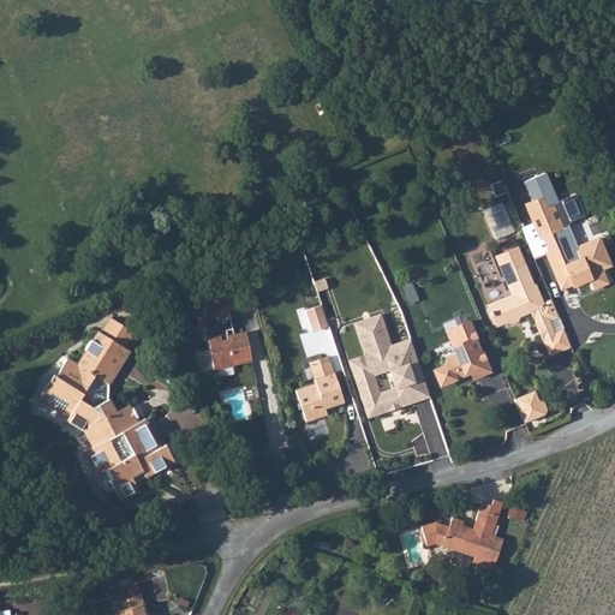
[(548,254),(544,255),(560,290),(566,287),(565,285),(569,282),(572,288),(580,285),(579,281),(586,279),(591,291),(607,284),(601,270),(590,244),(575,250),(580,261),(563,268),(549,236),(563,230),(561,224),(565,212),(553,208),(548,198),(526,207),(539,239),(541,239),(548,254)]
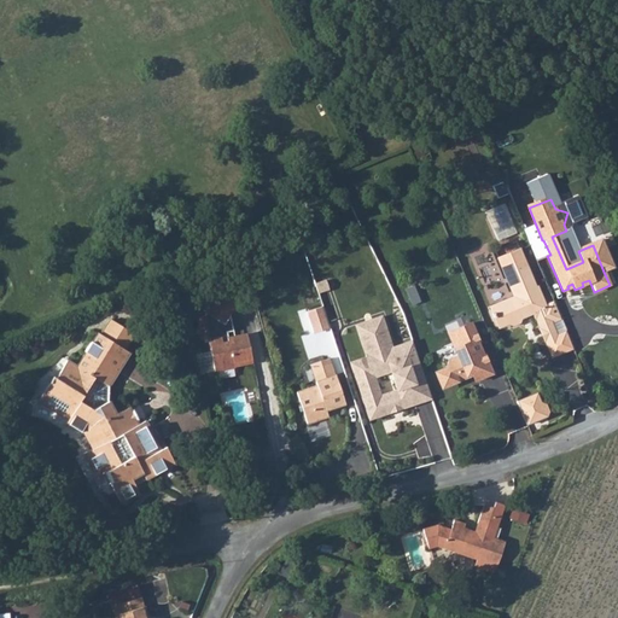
[(547,256),(551,255),(543,240),(542,240),(530,246),(536,261),(547,256)]
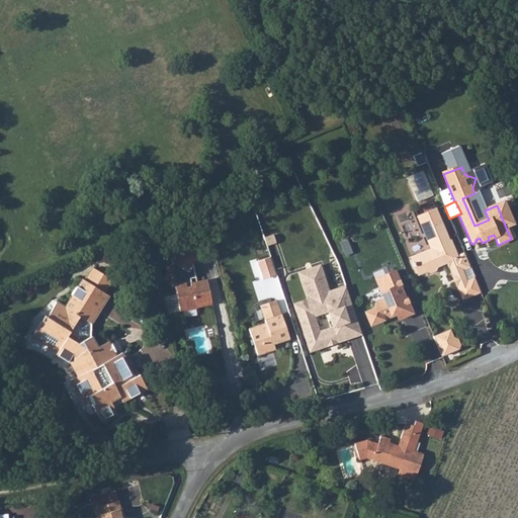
[(504,201),(497,205),(506,228),(514,225),(504,201)]
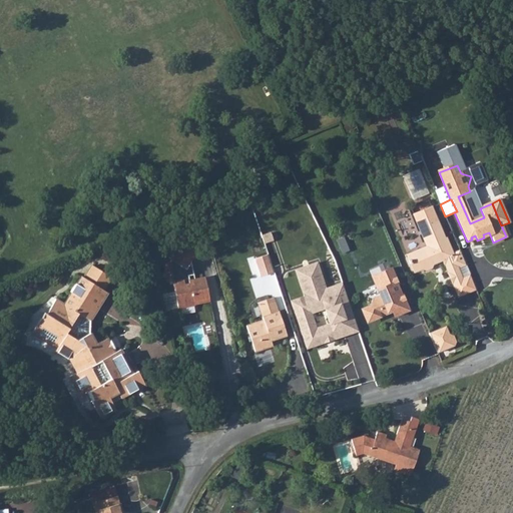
[(457,297),(475,290),(469,275),(462,278),(458,268),(452,253),(443,232),(439,234),(434,222),(417,229),(424,245),(406,253),(413,270),(422,266),(424,271),(433,268),(431,262),(441,258),(457,297)]
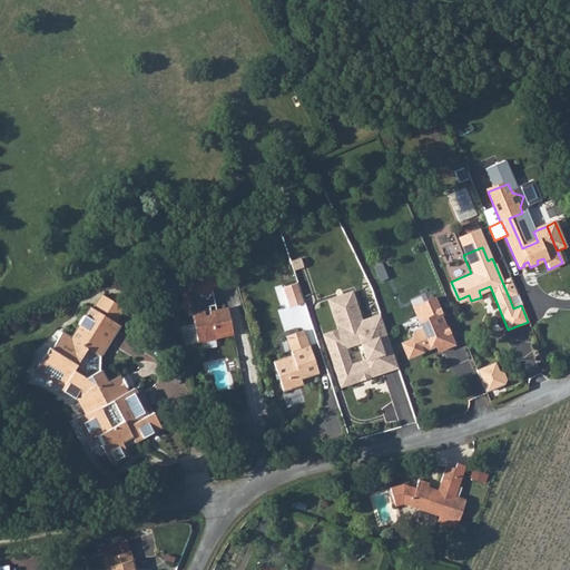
[(295,262),(284,266),(287,274),(297,269),(295,262)]
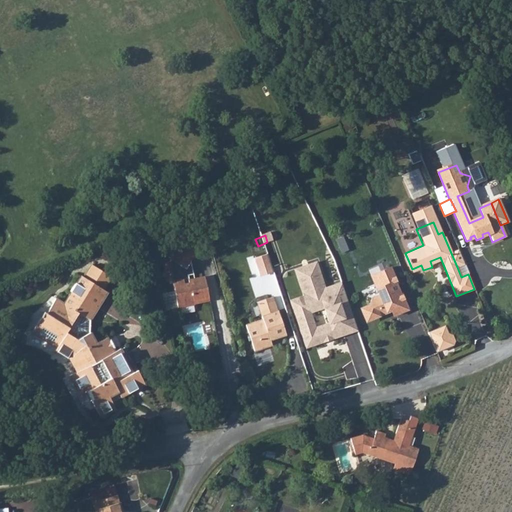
[(195,303),(195,300),(208,295),(202,274),(187,279),(186,275),(188,274),(187,270),(188,270),(186,261),(175,256),(183,242),(175,238),(165,259),(166,263),(161,265),(168,284),(171,284),(173,290),(179,308),(195,303)]
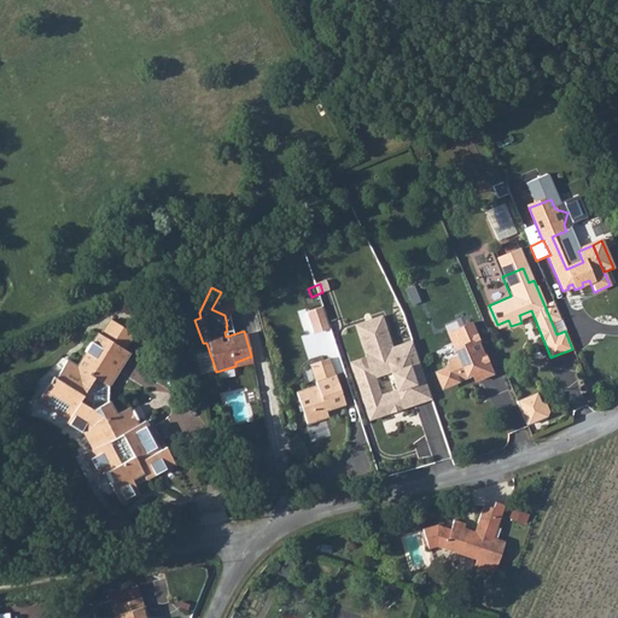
[(233,298),(221,292),(211,309),(225,315),(233,298)]
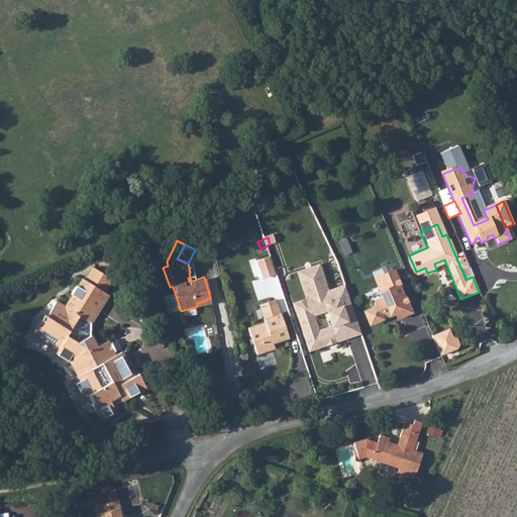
[(455,255),(461,270),(469,267),(462,252),(455,255)]
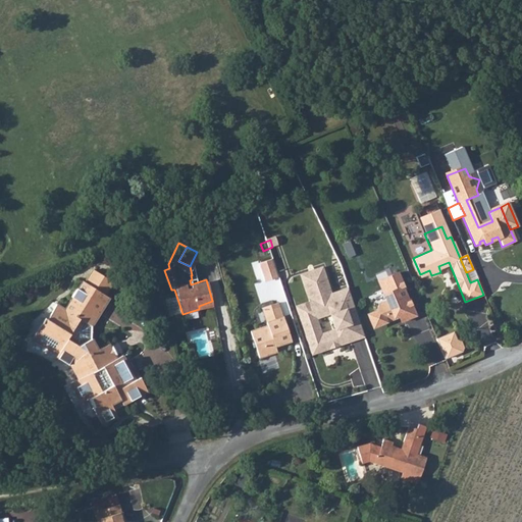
[(274,279),(267,262),(255,267),(262,284),(274,279)]
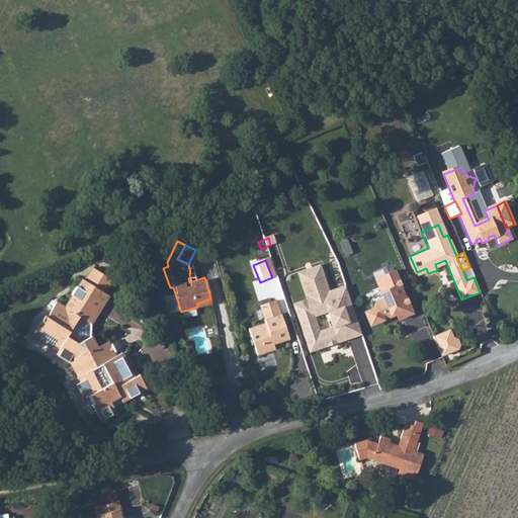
[(316,265),(294,274),(306,300),(292,306),(310,349),(315,351),(327,346),(328,342),(333,340),(337,342),(345,338),(346,336),(358,332),(341,285),(327,291),(316,265)]
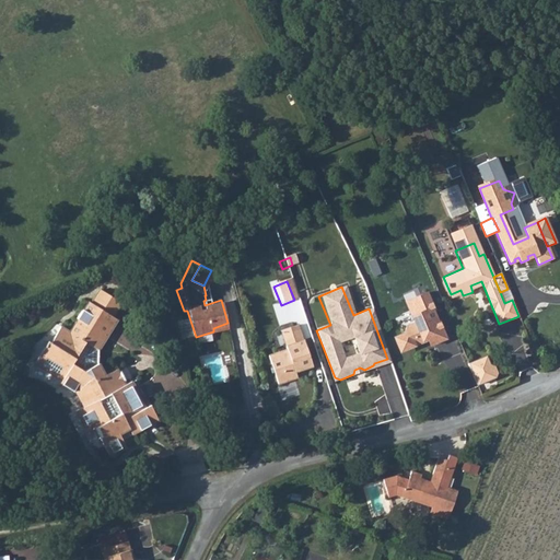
[(111,298),(96,288),(88,304),(103,313),(111,298)]
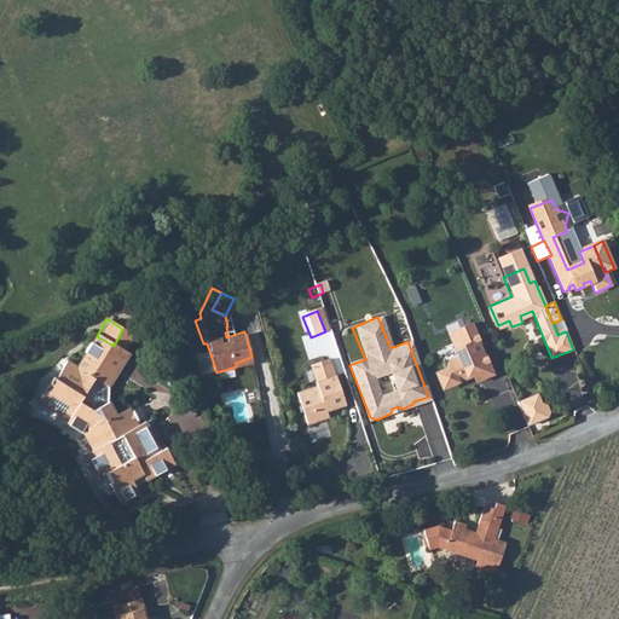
[(437,385),(441,387),(446,387),(450,387),(458,383),(461,382),(463,382),(466,379),(469,377),(469,381),(472,383),(489,377),(481,358),(479,359),(473,346),(475,345),(467,325),(453,330),(458,343),(449,347),(453,357),(443,362),(443,365),(438,366),(435,370),(434,374),(434,381),(437,385)]
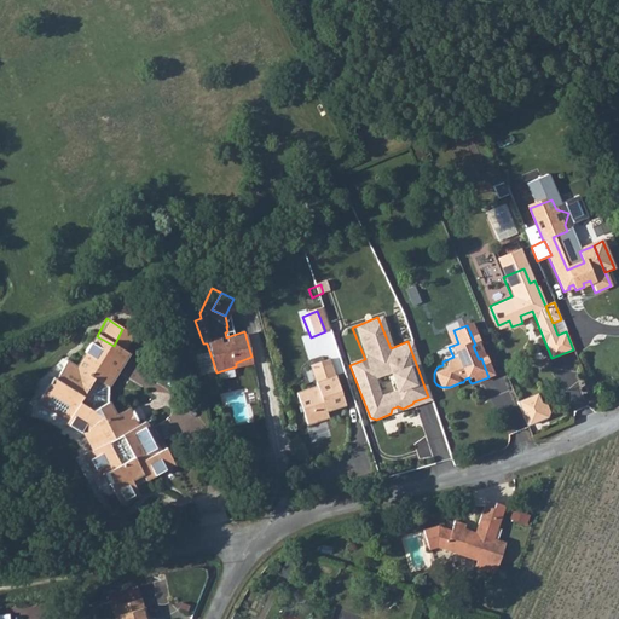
[(123,352),(114,346),(97,336),(92,334),(82,352),(114,370),(123,352)]
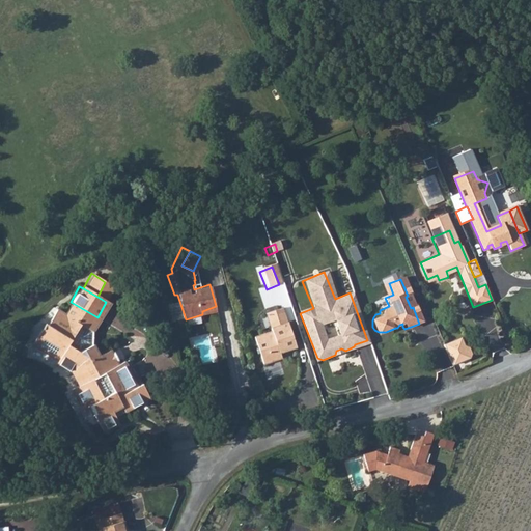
[(186,319),(179,301),(168,305),(175,324),(186,319)]
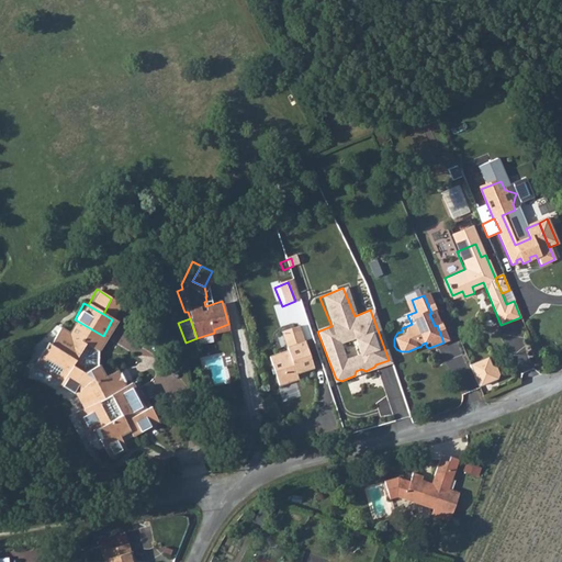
[(101,420),(107,431),(104,434),(116,454),(132,446),(122,430),(120,425),(128,420),(132,425),(134,430),(157,417),(146,400),(141,403),(125,377),(122,378),(115,382),(108,369),(103,371),(98,362),(82,371),(70,363),(82,341),(97,348),(103,336),(75,319),(66,334),(56,328),(47,345),(42,347),(33,362),(63,379),(64,381),(71,385),(78,388),(86,400),(79,402),(92,425),(101,420)]
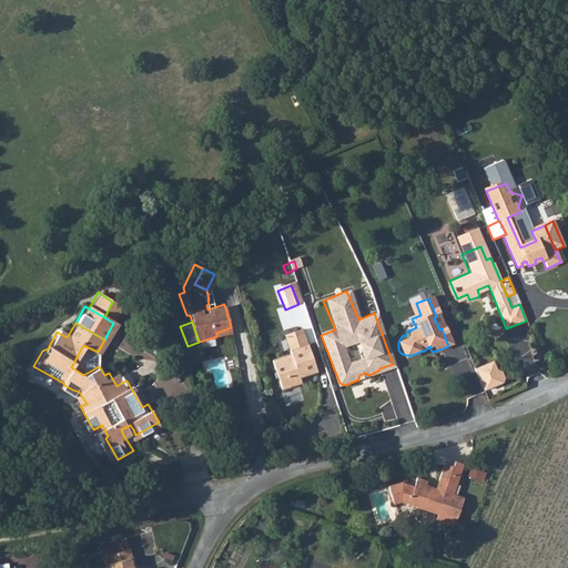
[(300,330),(282,337),(287,353),(305,345),(300,330)]
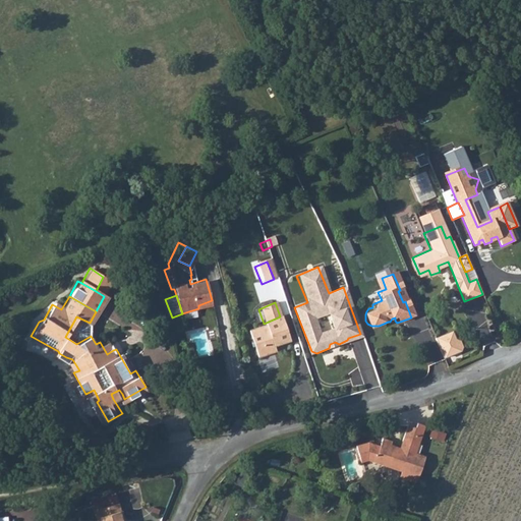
[(249,333),(259,360),(277,353),(275,347),(290,341),(280,316),(264,324),(265,327),(249,333)]
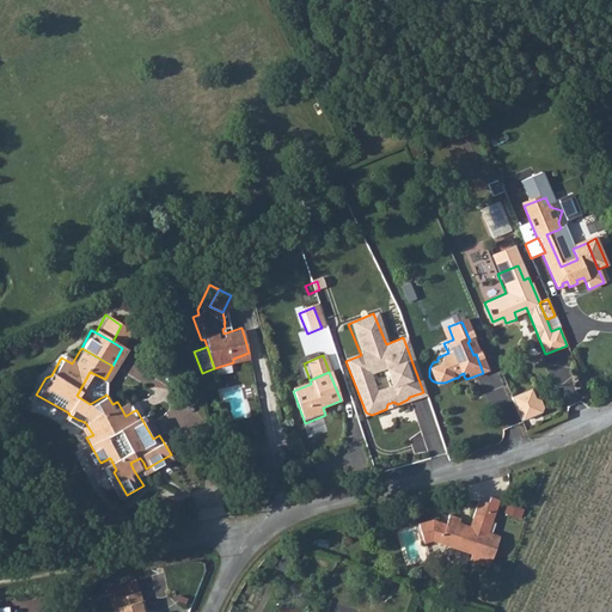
[(528,396),(508,404),(518,427),(538,418),(540,414),(537,407),(532,404),(528,396)]
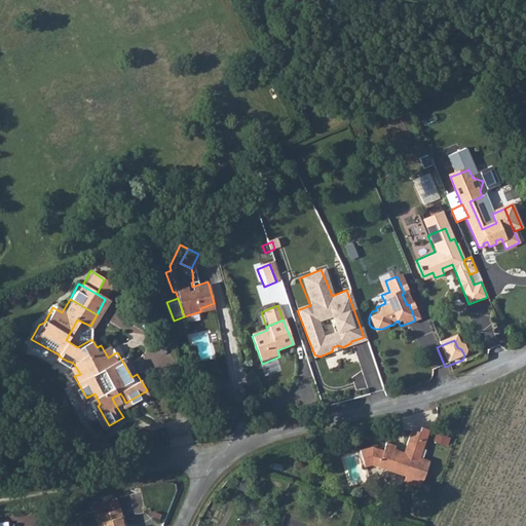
[(114,353),(107,341),(101,345),(108,358),(114,353)]
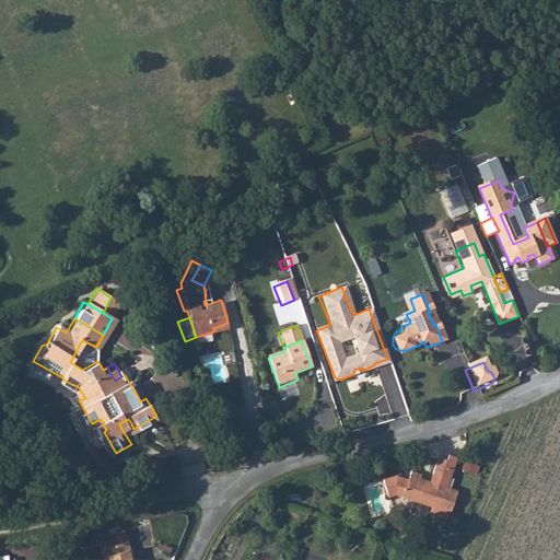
[(143,386),(151,397),(163,388),(154,377),(143,386)]
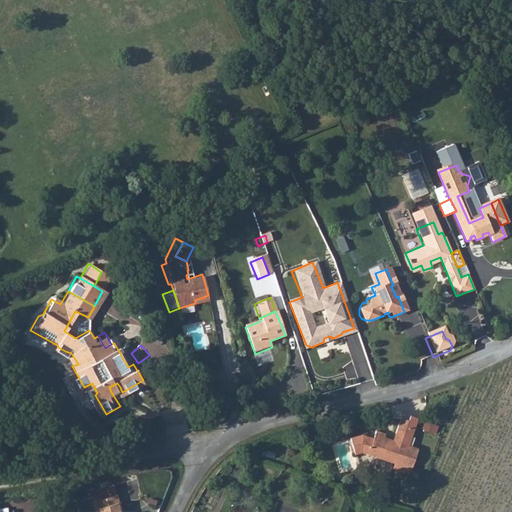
[(79,389),(84,387),(72,366),(67,369),(79,389)]
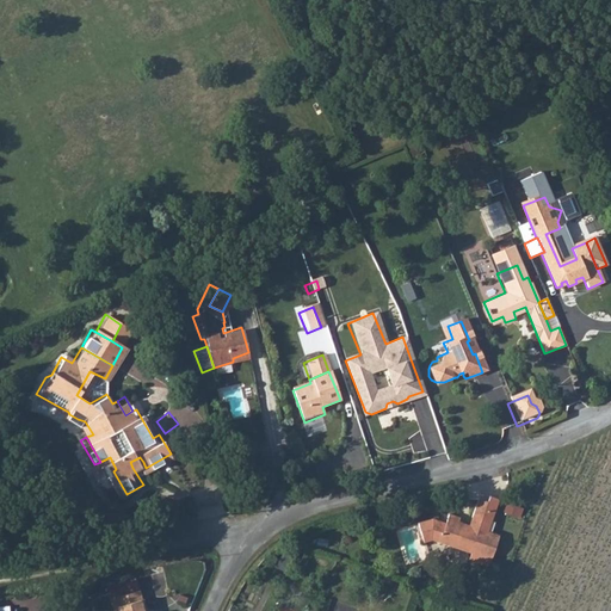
[(140,457),(130,462),(133,468),(143,462),(140,457)]
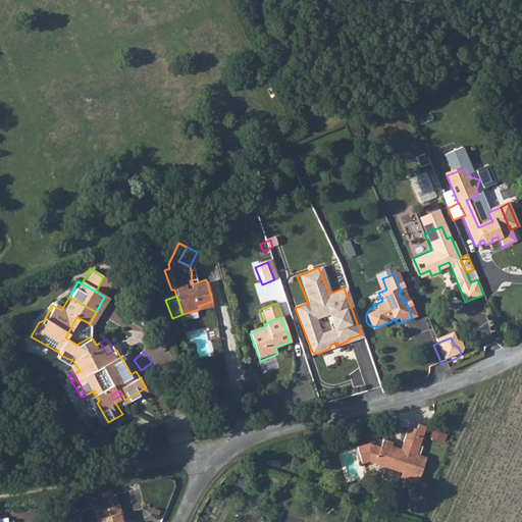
[(373,445),(360,448),(363,464),(372,462),(405,473),(405,476),(403,481),(419,486),(429,459),(419,456),(428,427),(420,425),(417,432),(410,429),(403,448),(395,446),(395,444),(385,439),(382,448),(373,445)]
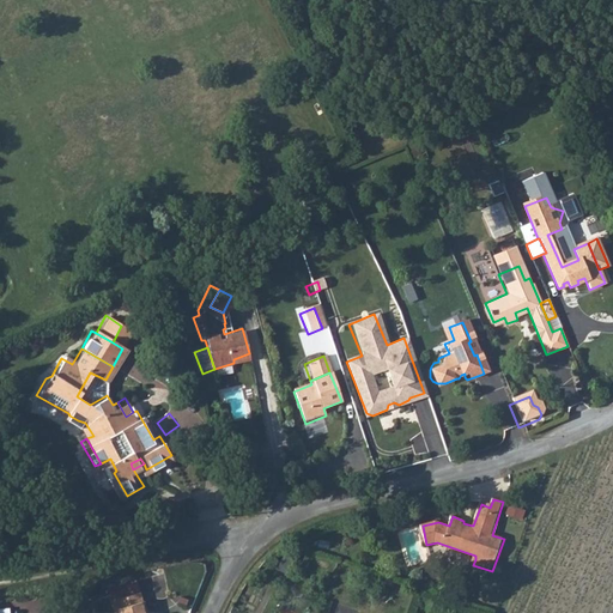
[(224,505),(212,507),(212,516),(224,515),(224,505)]
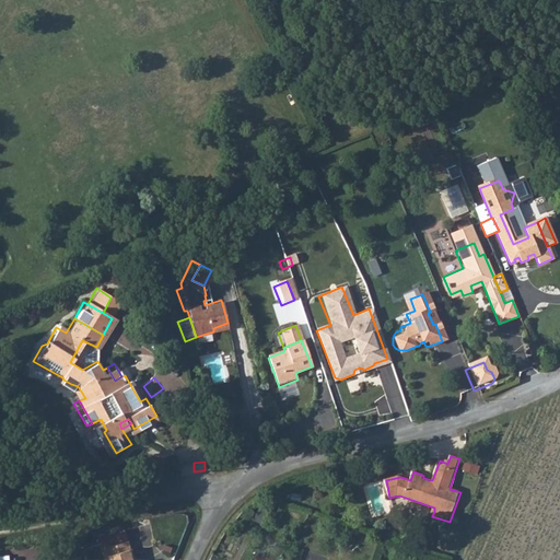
[(188,465),(181,467),(182,476),(190,474),(188,465)]
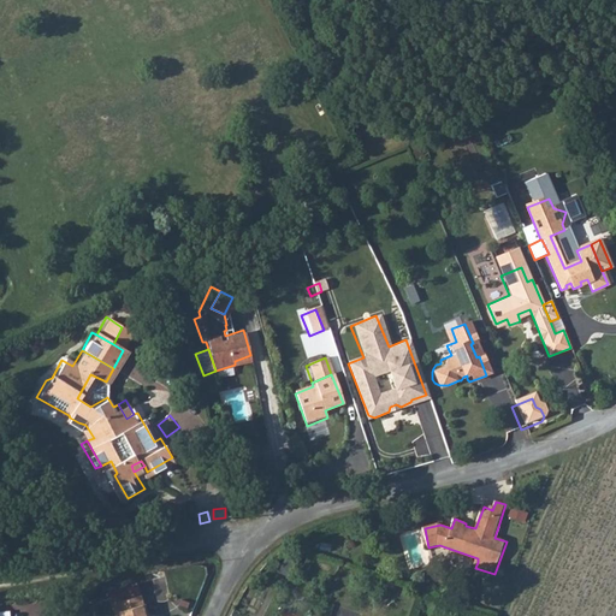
[(107,598),(90,603),(93,615),(114,610),(116,615),(146,615),(142,603),(138,604),(136,593),(108,602),(107,598)]
